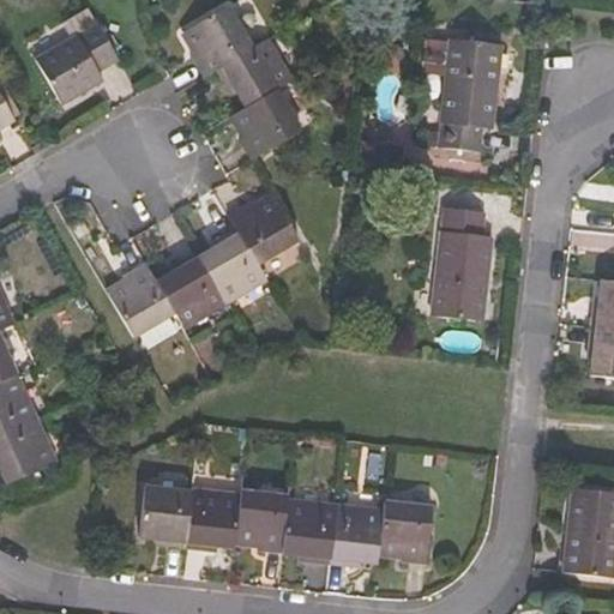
[(220,68),(252,49),(228,10),(186,35),(196,52),(192,55),(206,77),(220,68)]
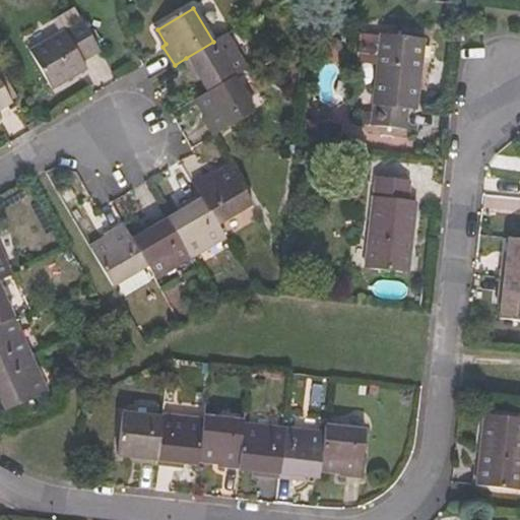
[(101,51),(83,22),(31,52),(54,89),(88,69),(83,61),(101,51)]
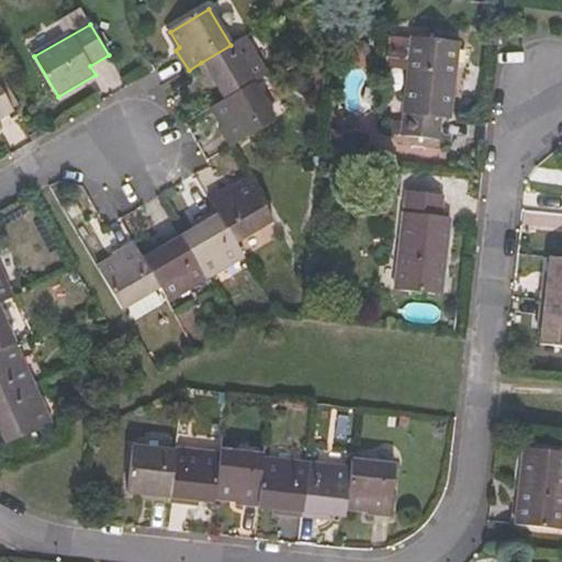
[(457,42),(412,36),(401,135),(438,138),(440,117),(449,117),(457,42)]
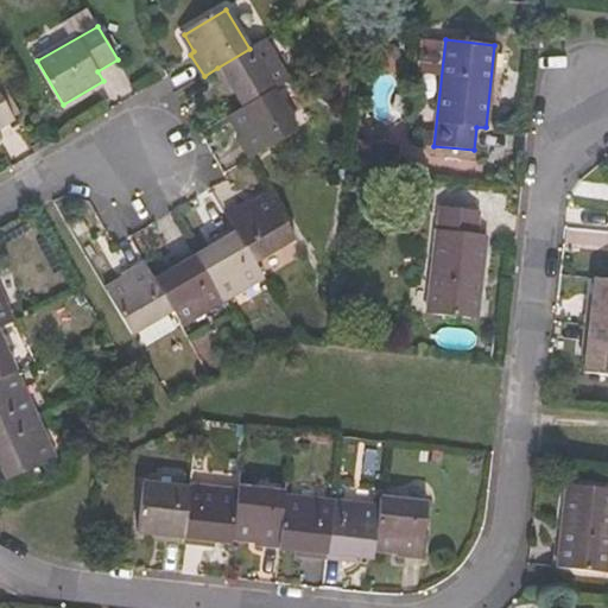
[(289,81),(264,40),(249,49),(217,68),(233,94),(236,93),(245,107),(272,89),(289,81)]
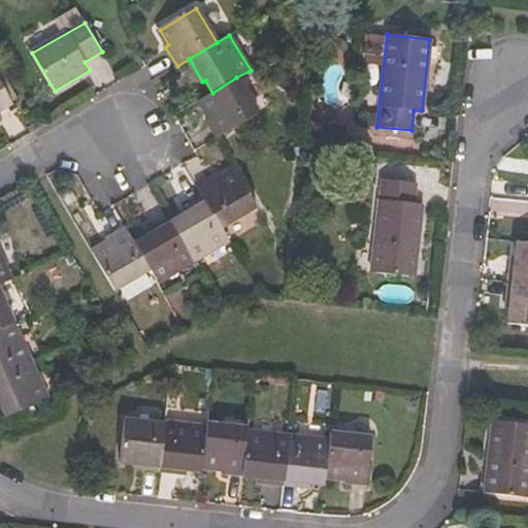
[(257,114),(236,77),(212,93),(201,99),(211,118),(208,120),(219,137),(235,127),(257,114)]
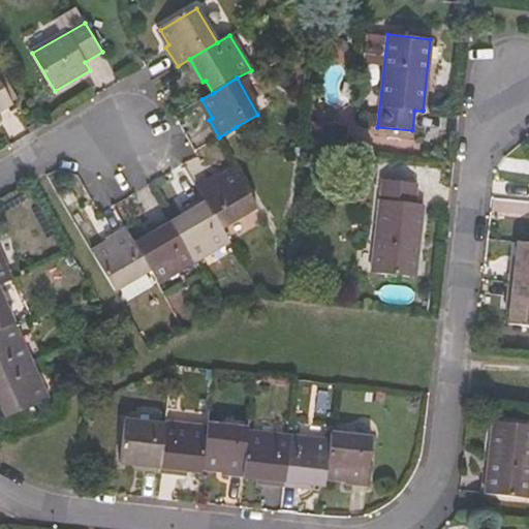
[(0,111),(13,103),(0,80),(0,111)]
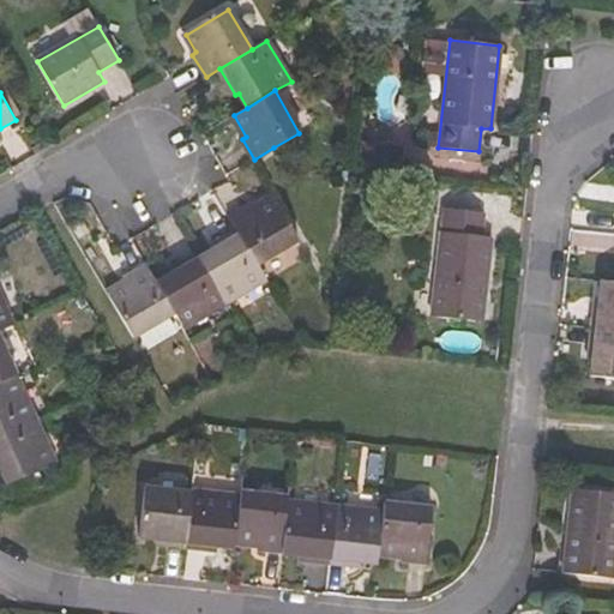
[(239,229),(260,265),(299,242),(274,199),(256,210),(252,205),(232,217),(239,229)]
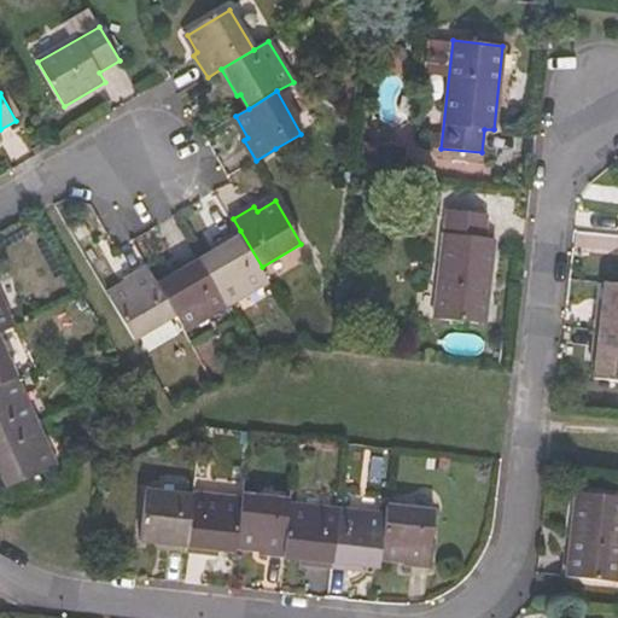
[(485,215),(447,210),(435,319),(484,324),(494,239),(483,238),(485,215)]
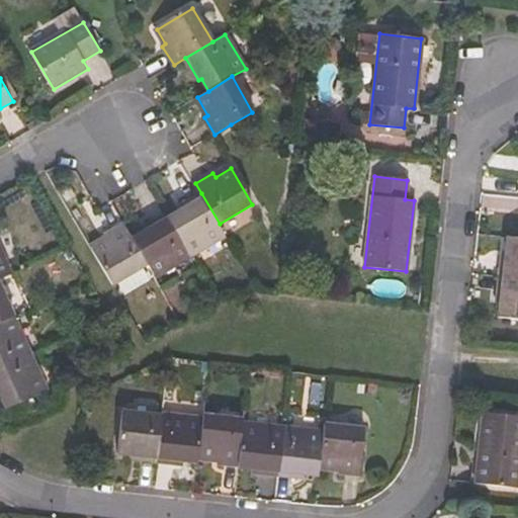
[(189,256),(226,235),(220,224),(201,193),(178,206),(181,211),(168,220),(189,256)]
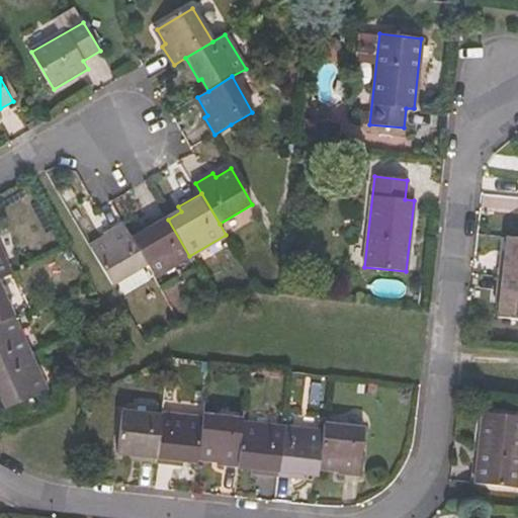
[(155,277),(189,256),(168,220),(165,214),(144,228),(146,233),(134,240),(149,265),(155,277)]
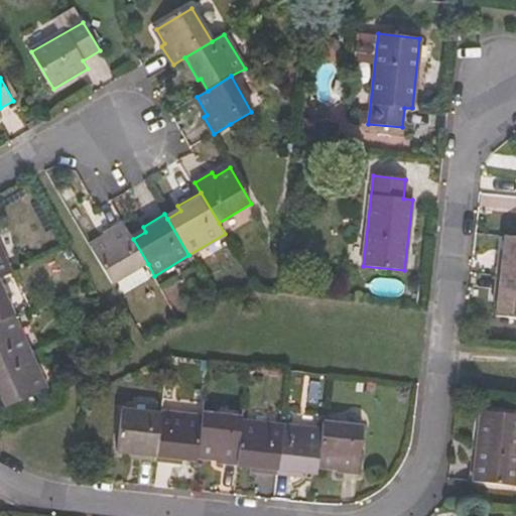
[(108,236),(92,246),(114,284),(148,264),(133,239),(123,223),(105,233),(108,236)]
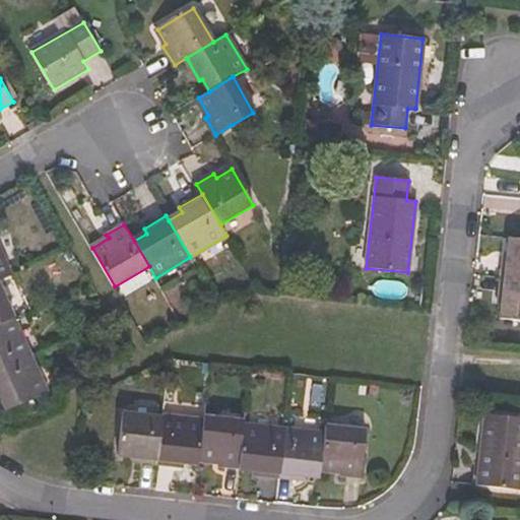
[(519,277),(519,238),(507,237),(506,249),(501,249),(498,275),(519,277)]
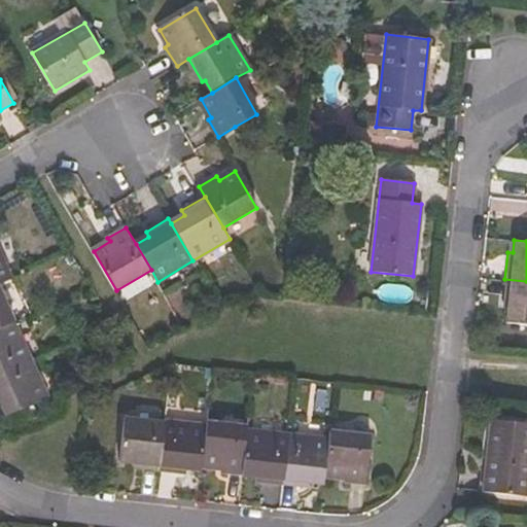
[(0,282),(10,278),(0,254),(0,282)]
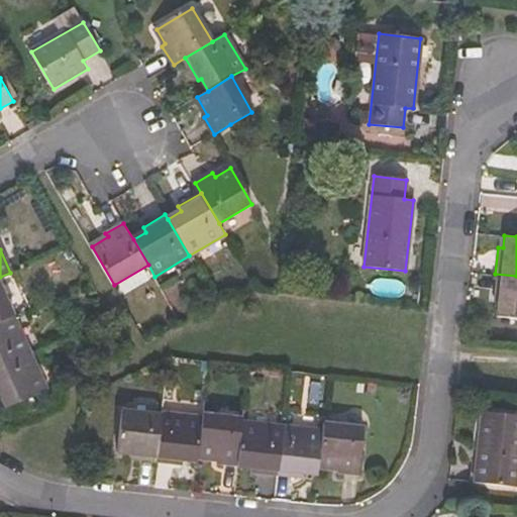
[(516,317),(516,276),(495,274),(492,299),(497,299),(495,315),(516,317)]
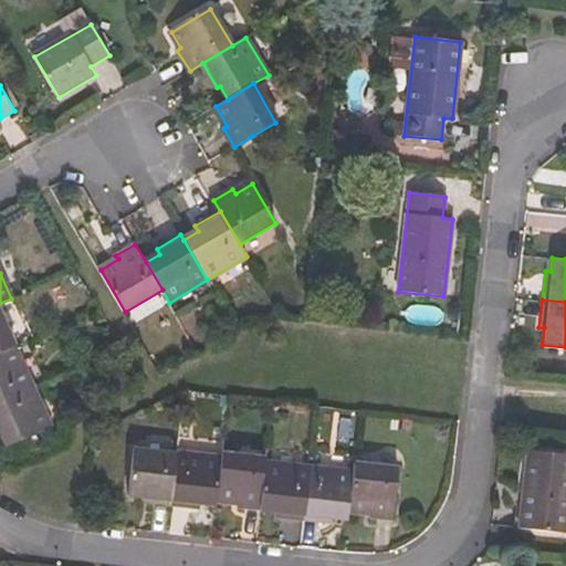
[(0,352),(16,345),(0,311),(0,352)]
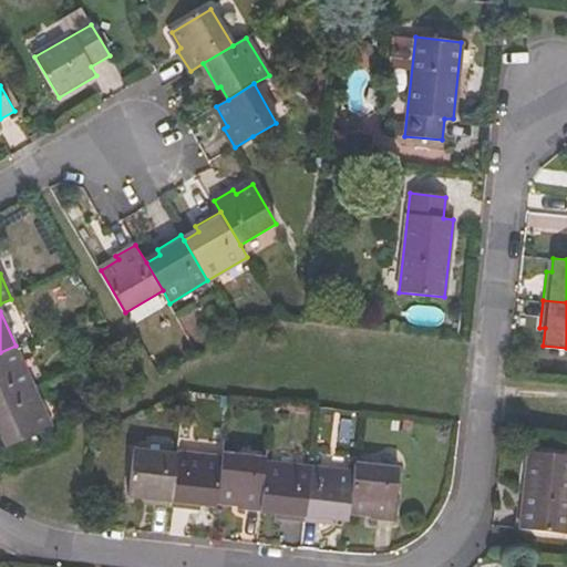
[(0,400),(33,385),(16,346),(0,352),(0,400)]
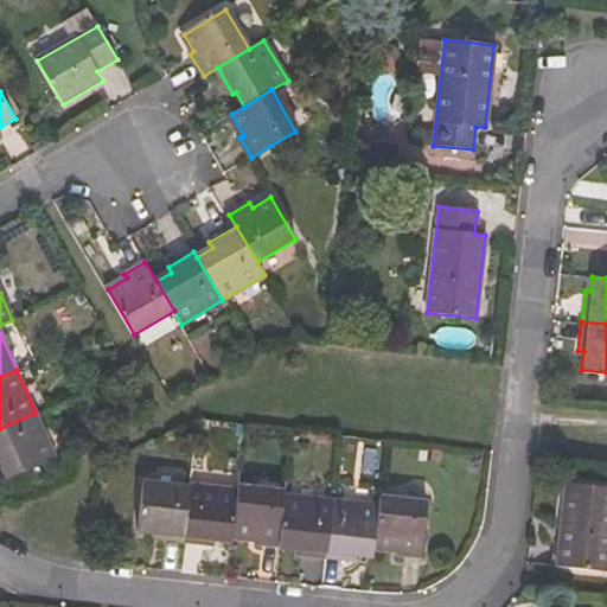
[(55,455),(36,413),(0,428),(0,461),(1,462),(8,477),(55,455)]
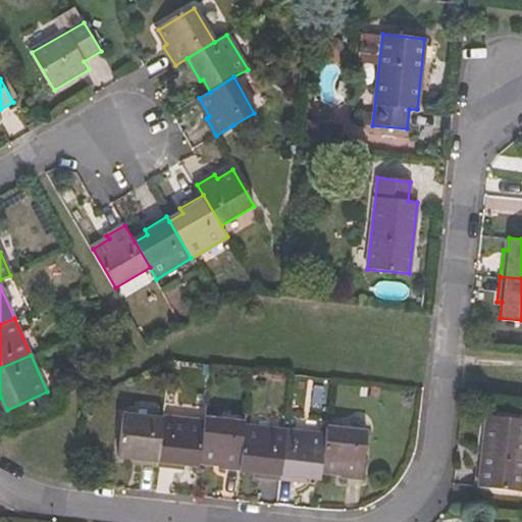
[(157,465),(163,418),(122,414),(117,455),(132,458),(132,461),(157,465)]
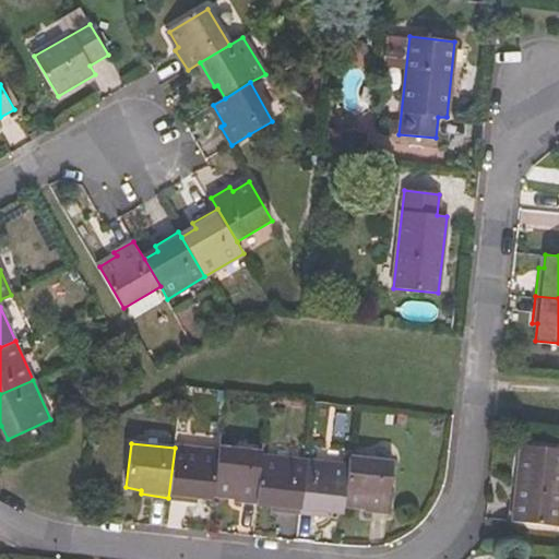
[(558,524),(558,449),(521,445),(512,521),(558,524)]
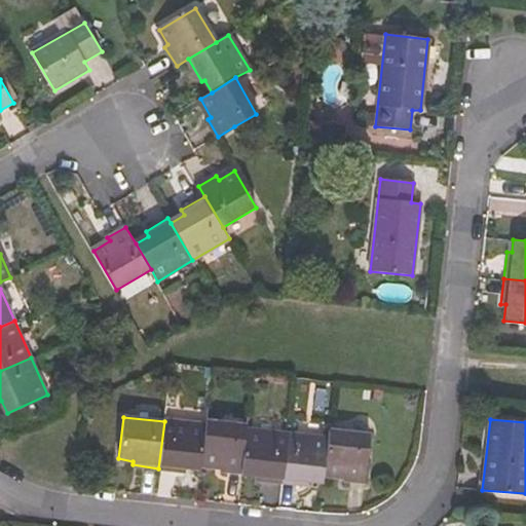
[(204,425),(164,421),(158,468),(185,472),(186,466),(200,467),(200,464),(204,425)]
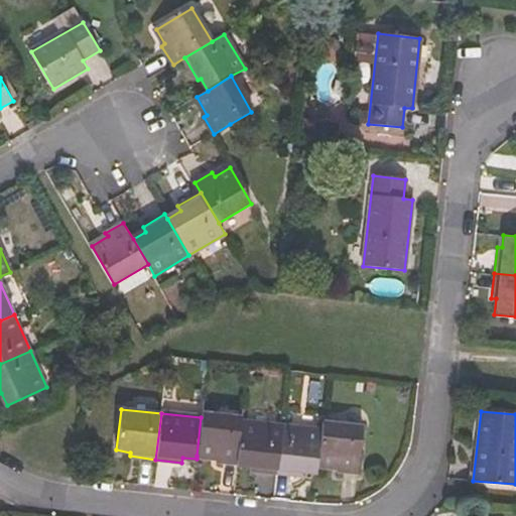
[(242,418),(202,413),(201,417),(197,456),(216,458),(216,463),(237,465),(242,421),(242,418)]
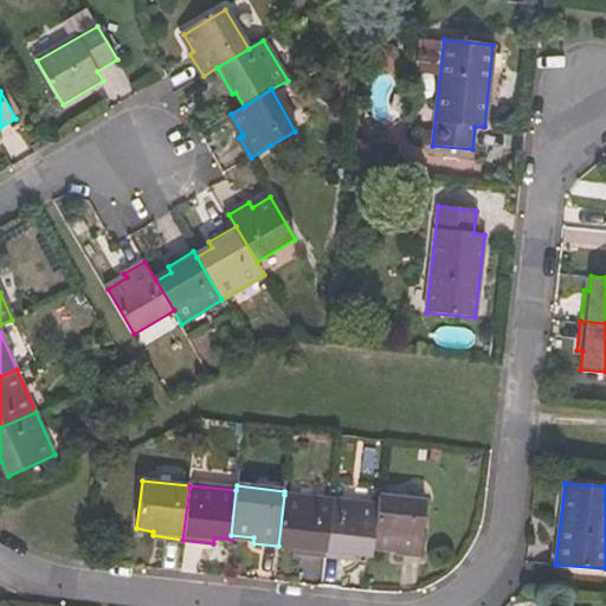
[(330,500),(284,495),(278,546),(295,547),(294,553),(324,556),(330,500)]
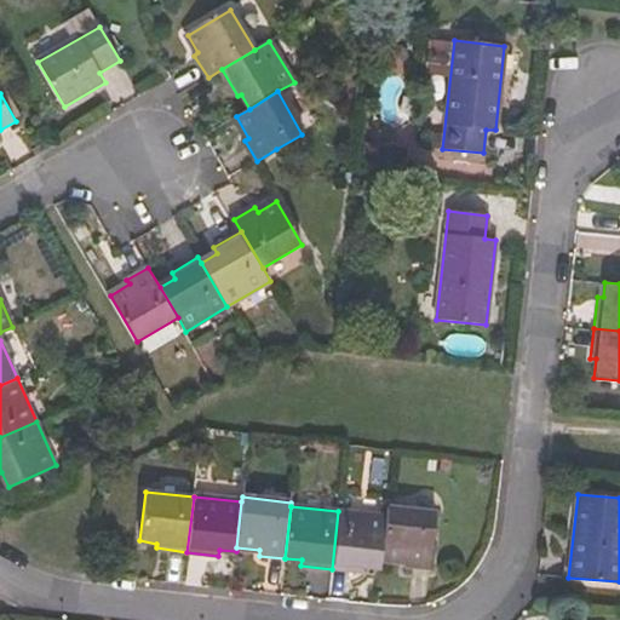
[(435,514),(388,507),(385,516),(382,557),(406,561),(407,566),(429,567),(432,530),(435,514)]
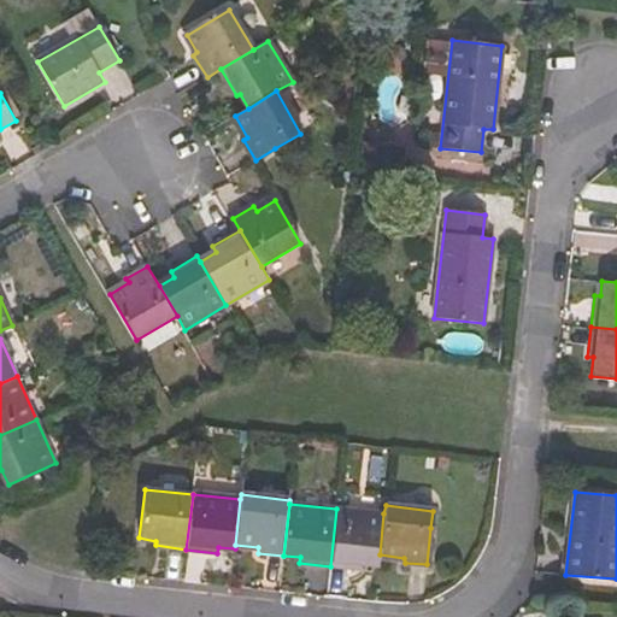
[(383,513),(336,509),(330,566),(360,570),(362,564),(378,566),(380,554),(383,513)]
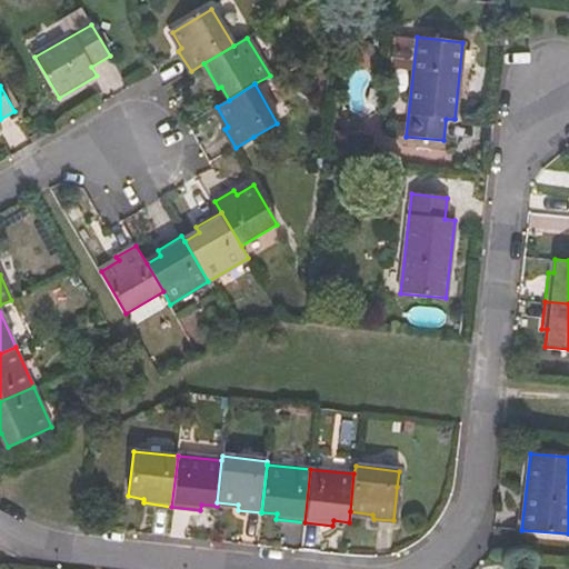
All buildings are outlined.
